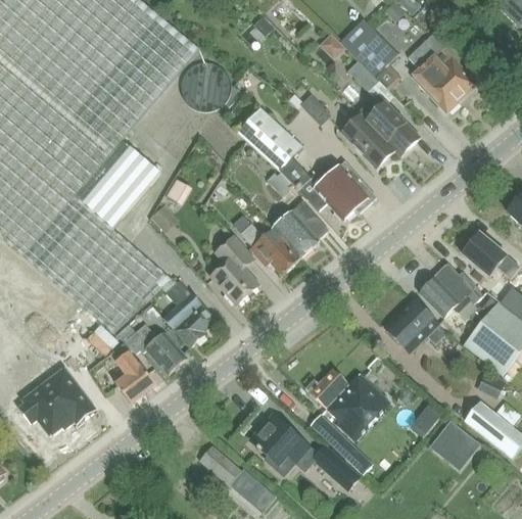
[(0,236),(113,332),(161,287),(167,292),(178,282),(113,228),(160,172),(122,139),(199,48),(140,0),(0,0),(0,236)]
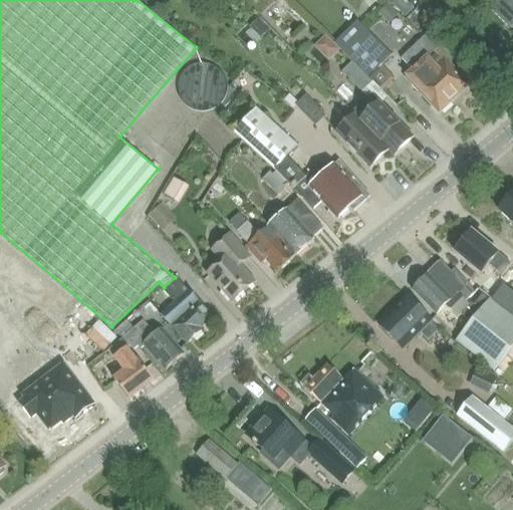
[(495,0),(489,7),(509,26),(512,22),(512,0),(495,0)]
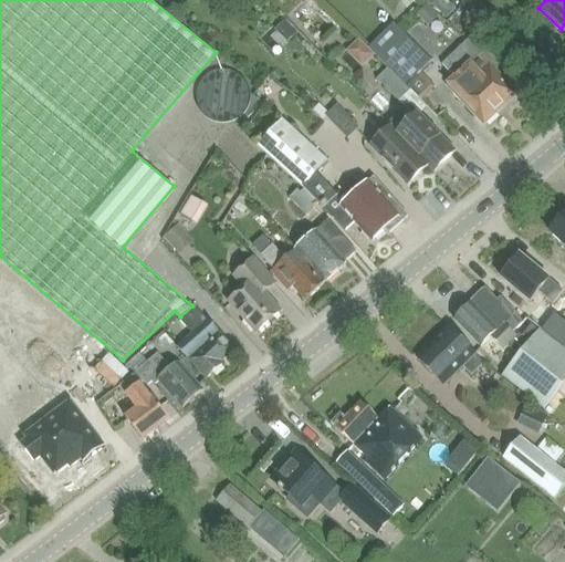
[(367,44),(387,65),(405,84),(430,60),(393,21),(367,44)]
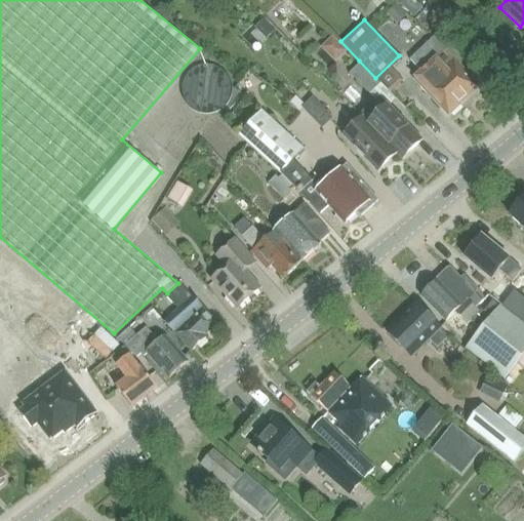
[(479,84),(458,63),(465,56),(439,29),(432,36),(444,48),(434,57),(450,75),(443,81),(461,101),(479,84)]
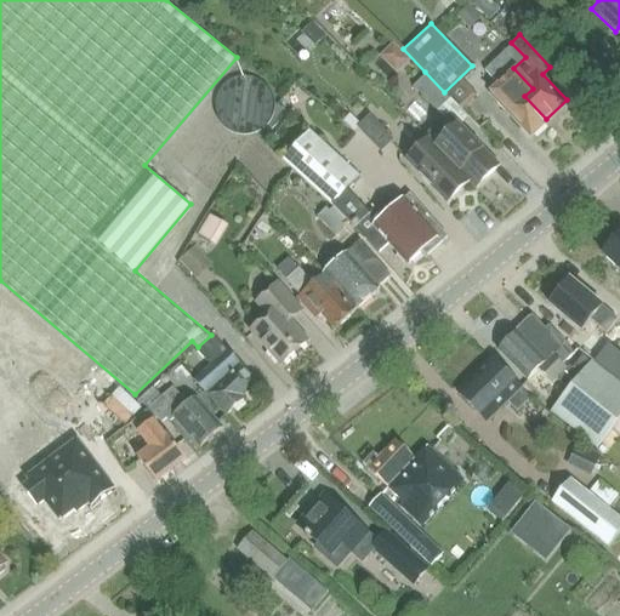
[(525,57),(511,43),(484,68),(499,83),(489,91),(529,133),(546,119),(524,96),(533,89),(513,68),(525,57)]
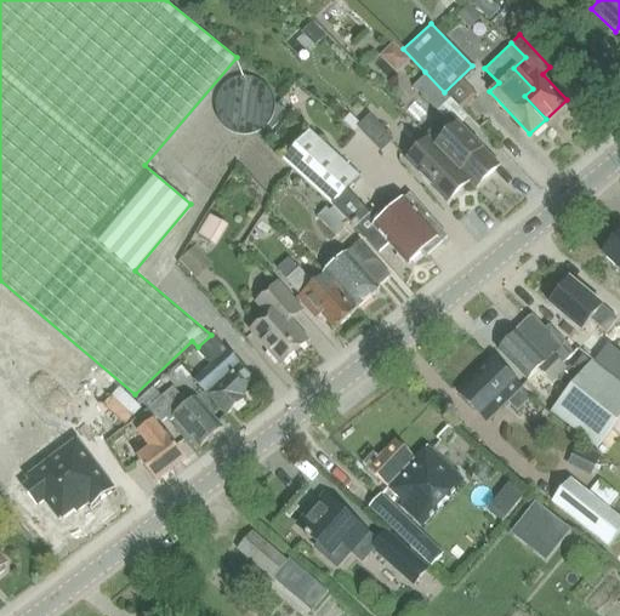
[(276,106),(276,100),(274,89),(272,84),(268,80),(263,77),(259,73),(254,72),(249,70),(243,70),(238,72),(232,74),(228,78),(223,83),(220,89),(219,92),(217,98),(219,104),(220,109),(223,115),(226,119),(234,125),(239,127),(245,129),(250,129),(256,126),(261,125),(267,120),(271,115),(273,110),(276,106)]
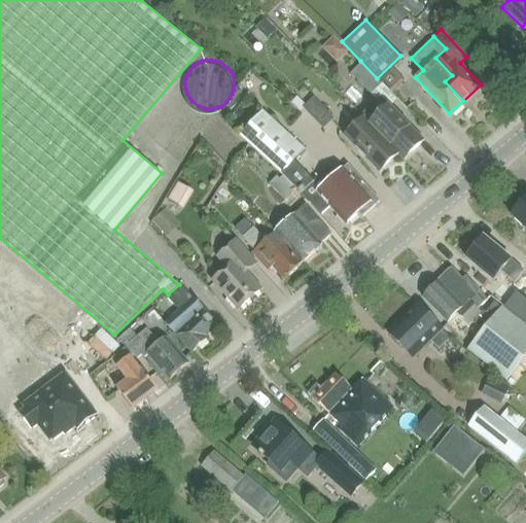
[(380,81),(377,78),(360,61),(349,71),(369,92),(380,81)]
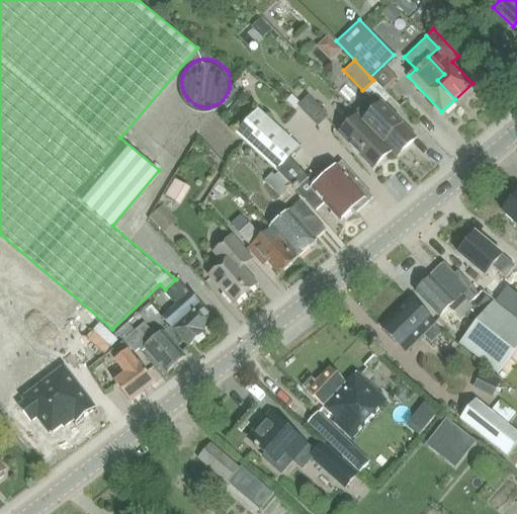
[(318,124),(328,114),(308,93),(297,103),(318,124)]
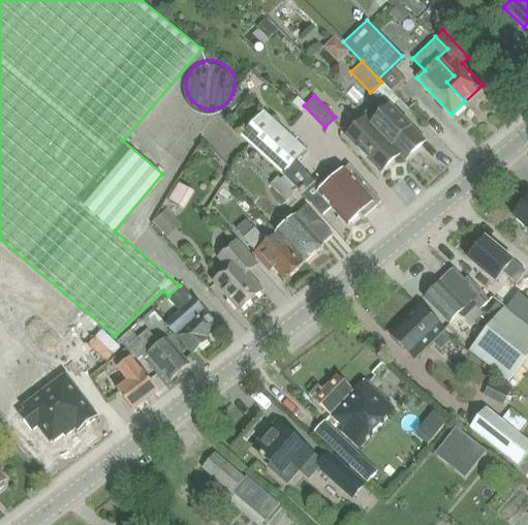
[(365,116),(399,151),(405,157),(425,139),(380,95),(362,113),(365,116)]
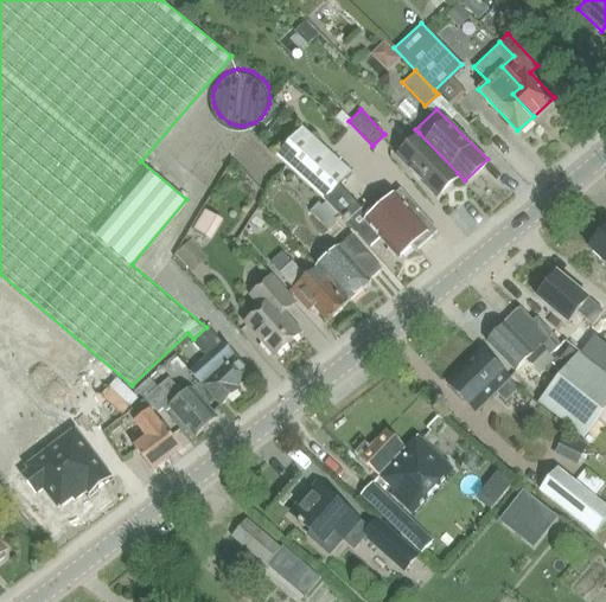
[(274,153),(286,164),(325,199),(336,211),(337,211),(355,230),(369,245),(380,235),(397,255),(412,242),(416,247),(435,229),(432,224),(400,187),(386,199),(377,190),(359,205),(339,185),(350,174),(298,127),(274,153)]
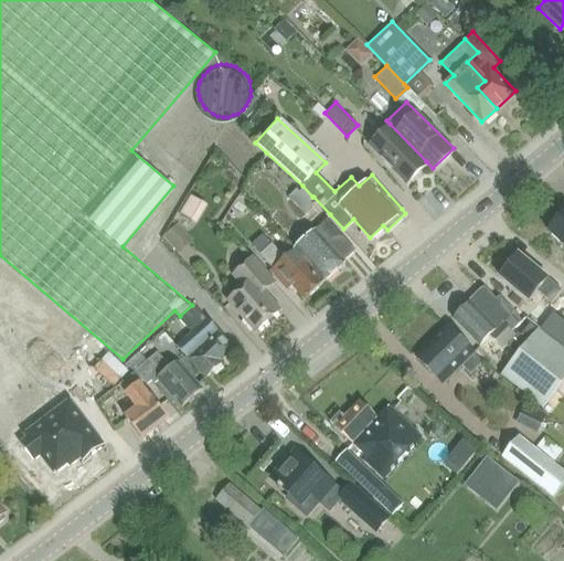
[(406,182),(426,161),(390,124),(369,144),(406,182)]
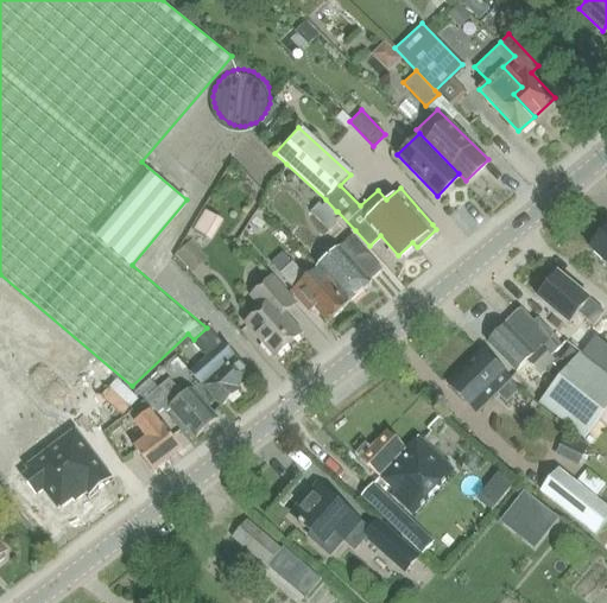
[(195,216),(216,224),(225,201),(204,192),(195,216)]
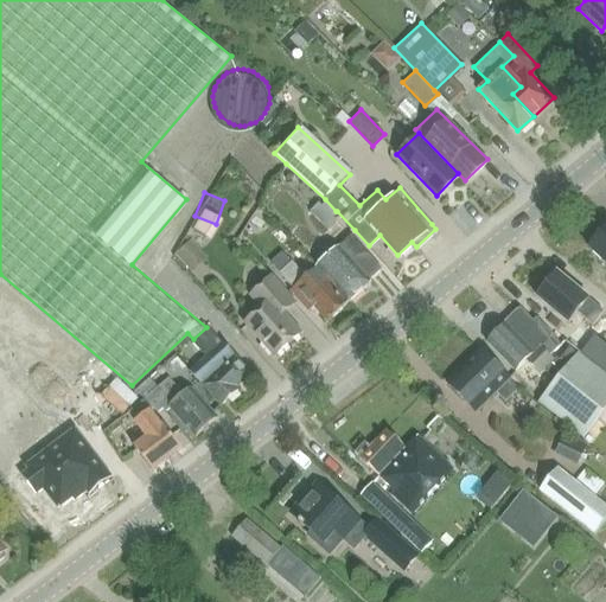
[(318,200),(310,209),(326,226),(336,218),(332,215),(337,211),(336,211),(325,199),(321,204),(318,200)]
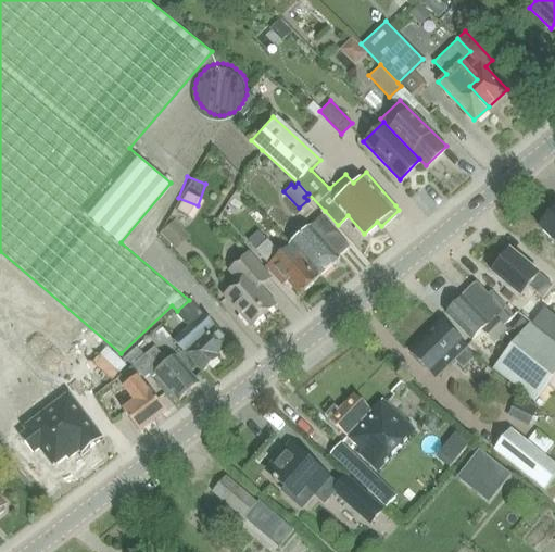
[(554,207),(538,225),(554,240),(554,207)]
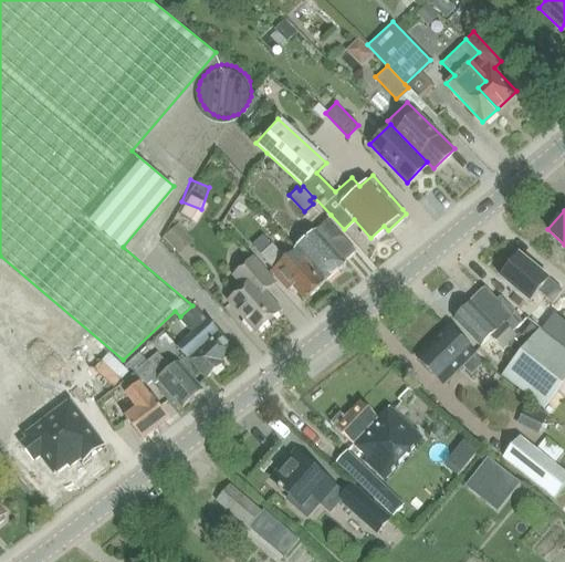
[(294,247),(323,281),(345,261),(344,260),(355,249),(327,217),(294,247)]
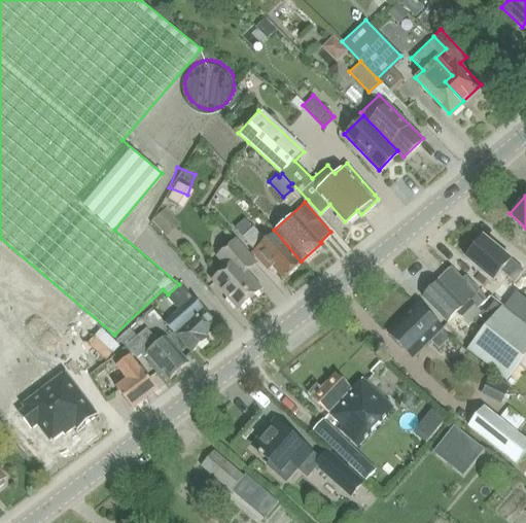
[(165,209),(152,220),(163,233),(176,221),(165,209)]
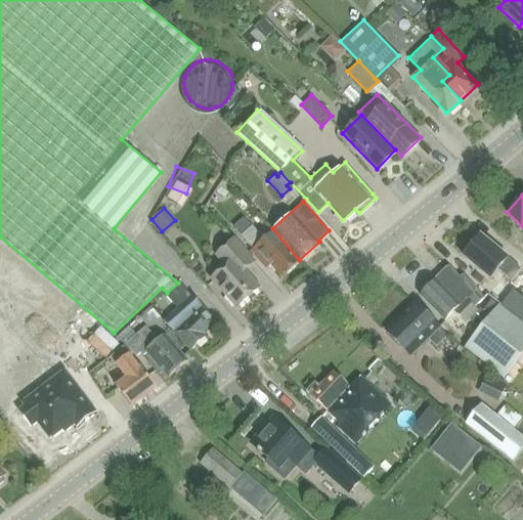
[(299,260),(272,228),(260,239),(242,218),(234,225),(242,234),(253,247),(251,249),(266,266),(271,262),(282,275),(299,260)]
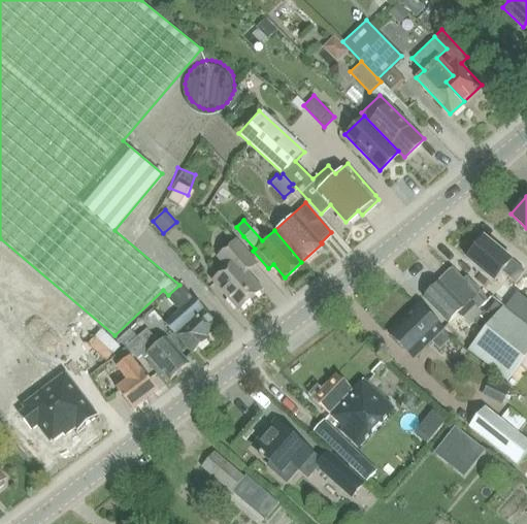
[(484,235),(466,256),(494,279),(501,269),(515,281),(525,269),(511,258),(512,258),(484,235)]
